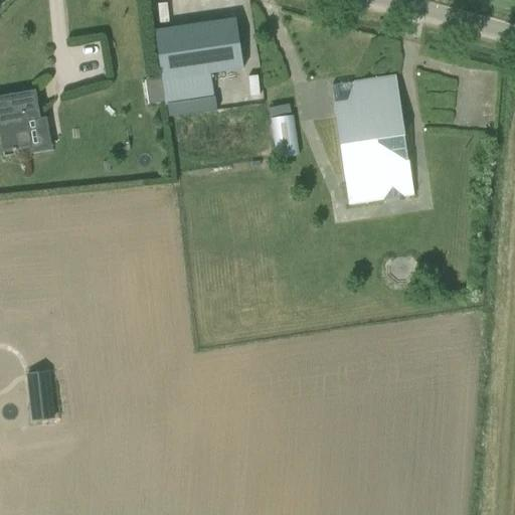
[(154,31),(161,78),(165,105),(213,98),(209,73),(243,68),(236,19),(154,31)]
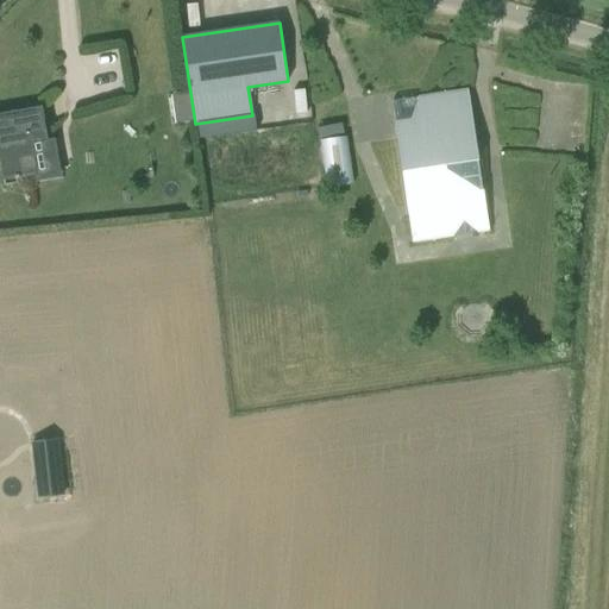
[(413,243),(489,232),(469,89),(419,96),(419,98),(393,101),(395,123),(413,243)]
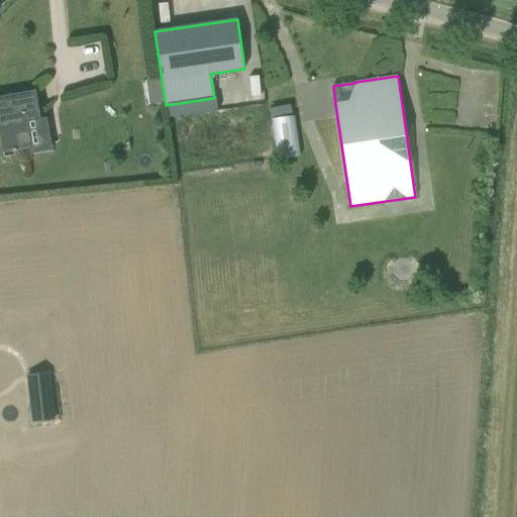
[(30,147),(26,123),(40,120),(35,91),(0,97),(0,152),(13,150),(13,152),(15,152),(15,150),(30,147)]
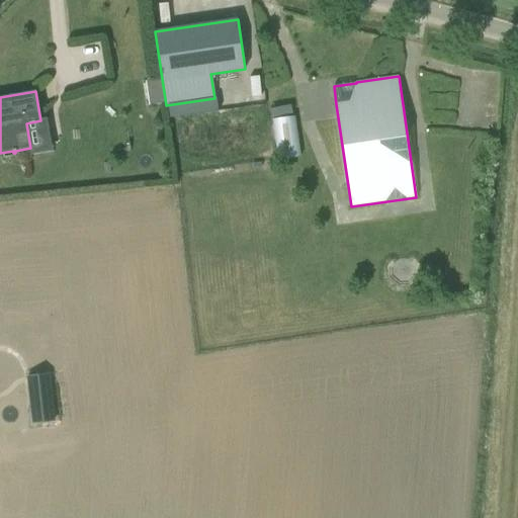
[(295,117),(272,120),(277,161),(300,158),(295,117)]
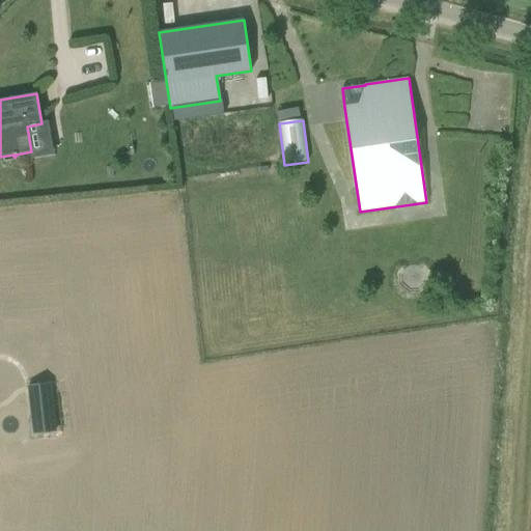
[(57,445),(52,395),(31,397),(36,447),(57,445)]
